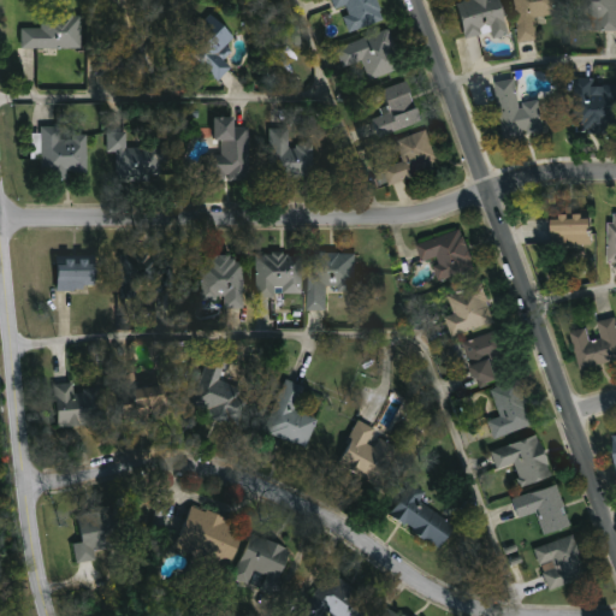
[(345,34),(339,13),(336,16),(330,0),(375,0),(383,22),(345,34)]
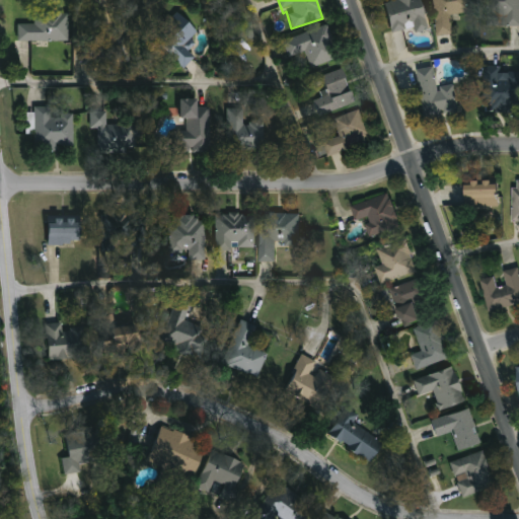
[(390,33),(382,4),(395,0),(418,0),(427,29),(414,33),(412,27),(390,33)]
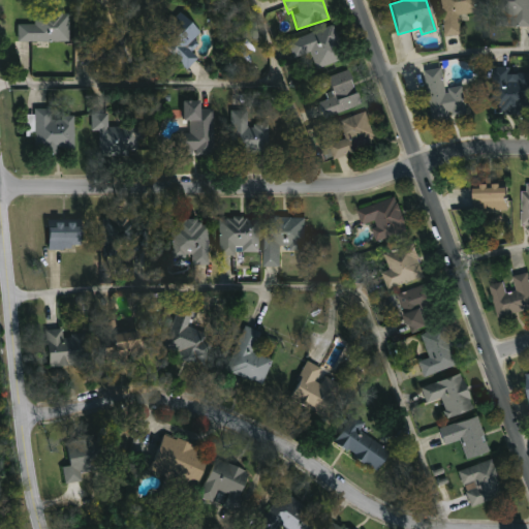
[(459,16),(461,35),(445,37),(440,0),(479,0),(481,13),(459,16)]
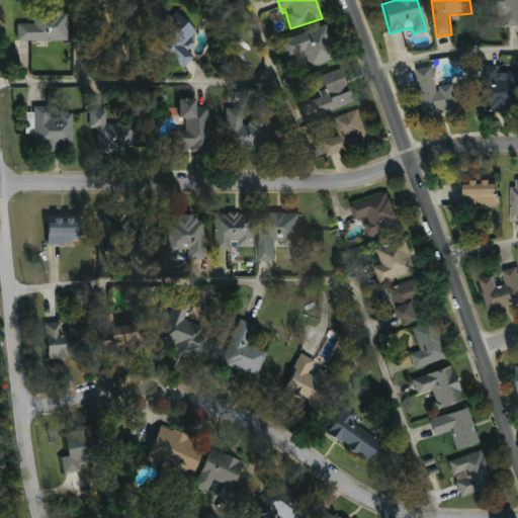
[(517,0),(517,27),(489,27),(489,0),(517,0)]
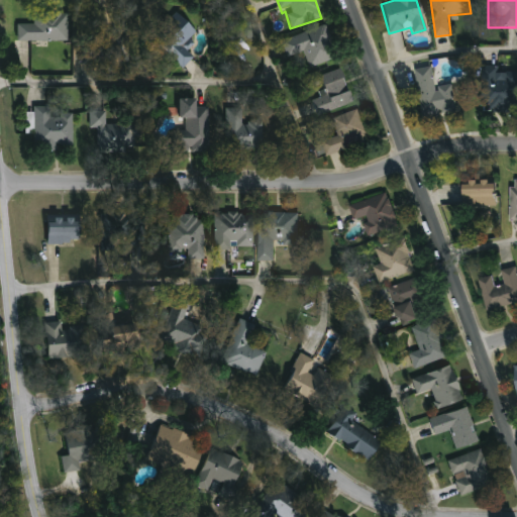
[(197,34),(184,47),(193,57),(182,69),(149,35),(175,11),(197,34)]
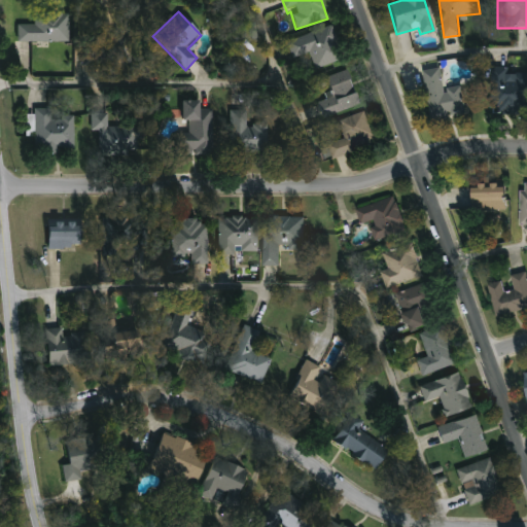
[(18,25),(35,25),(35,12),(67,12),(67,42),(18,42),(18,25)]
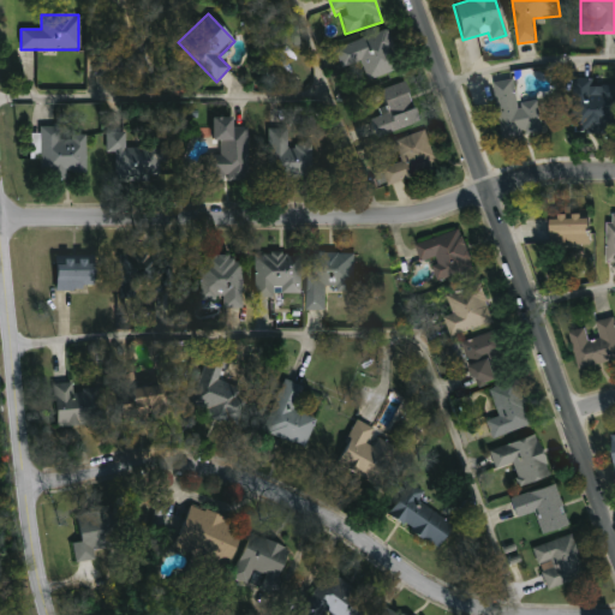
[(340,67),(334,48),(388,31),(400,70),(365,81),(359,63),(340,67)]
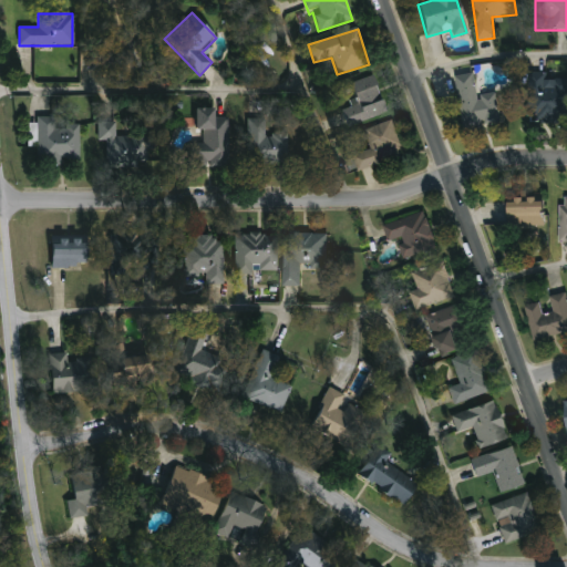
[(144,34),(117,33),(116,68),(143,69),(144,34)]
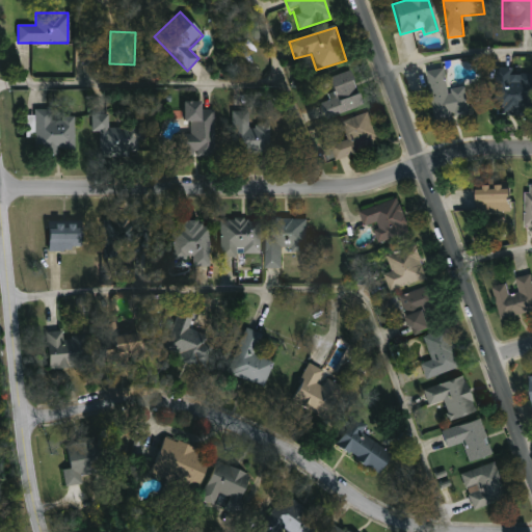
[(531,112),(495,112),(496,69),(514,70),(513,75),(531,75),(531,112)]
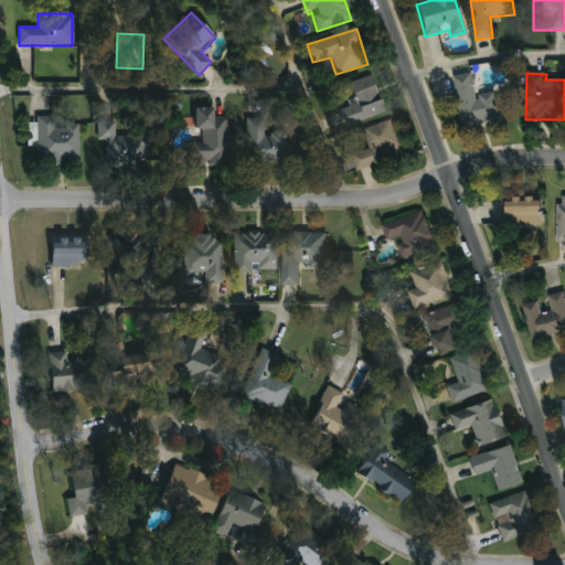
[(454,77),(472,74),(476,96),(493,94),(499,124),(461,130),(454,77)]
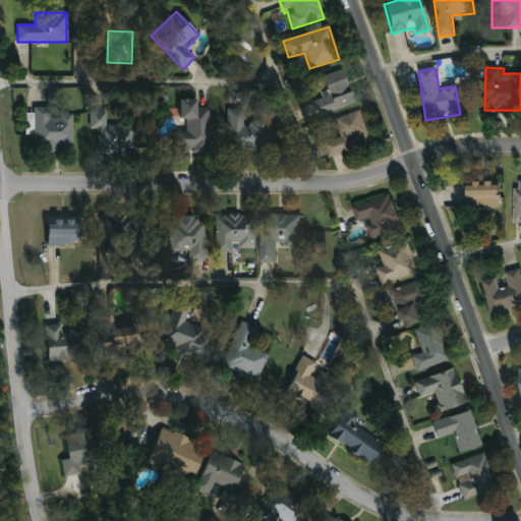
[(354,105),(316,115),(312,102),(324,98),(319,77),(344,70),(354,105)]
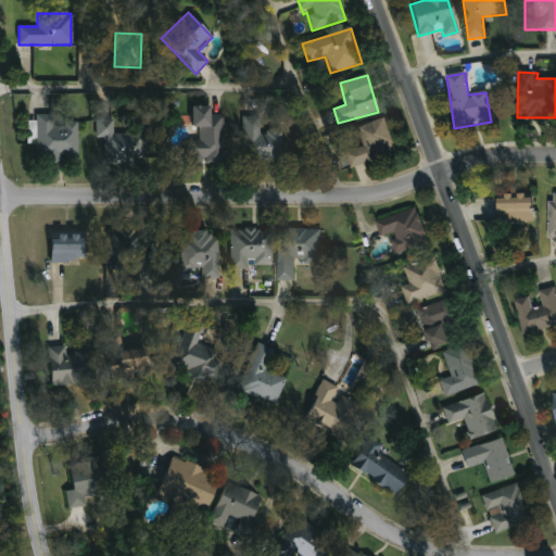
[(224,115),(226,162),(185,163),(184,140),(193,139),(192,106),(209,105),(210,115),(224,115)]
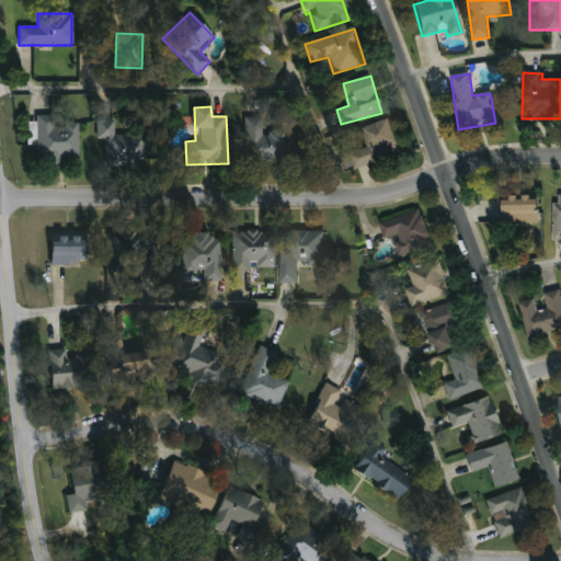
[(285,132),(285,162),(247,162),(247,118),(262,118),(262,132),(285,132)]
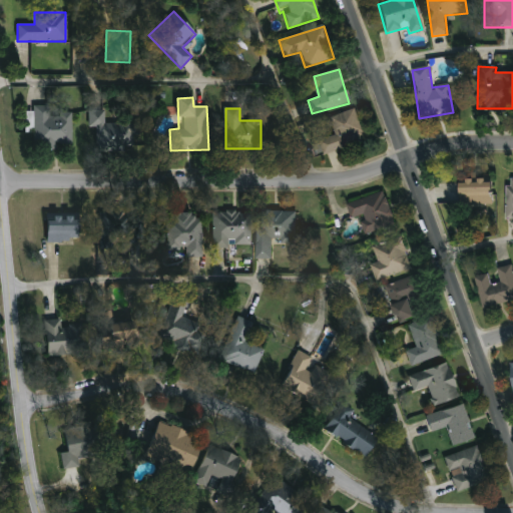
[(33,109),(71,109),(71,148),(33,148),(33,109)]
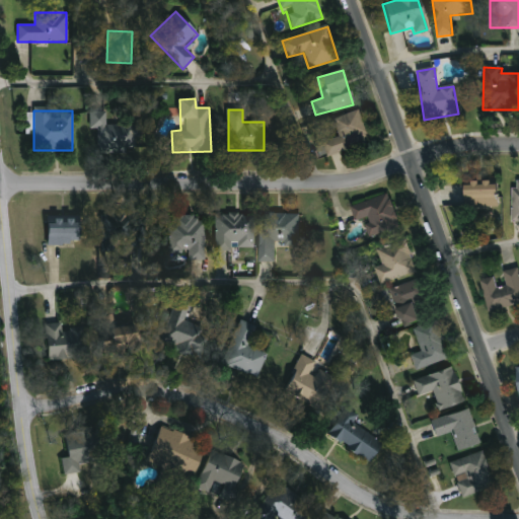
[(332,119),(359,112),(368,145),(327,156),(323,143),(339,138),(332,119)]
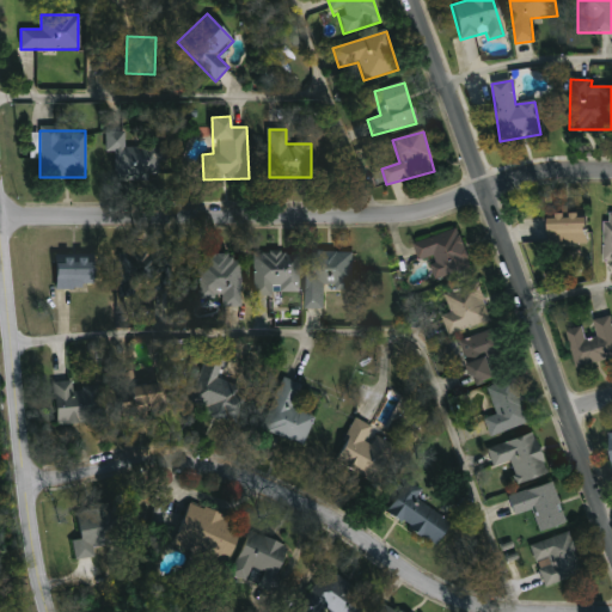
[(124,146),(159,146),(158,177),(112,177),(114,133),(124,133),(124,146)]
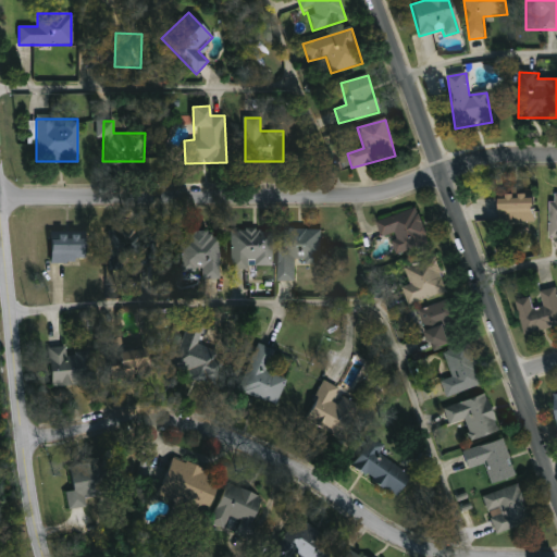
[(498,197),(532,197),(532,224),(498,224),(498,197)]
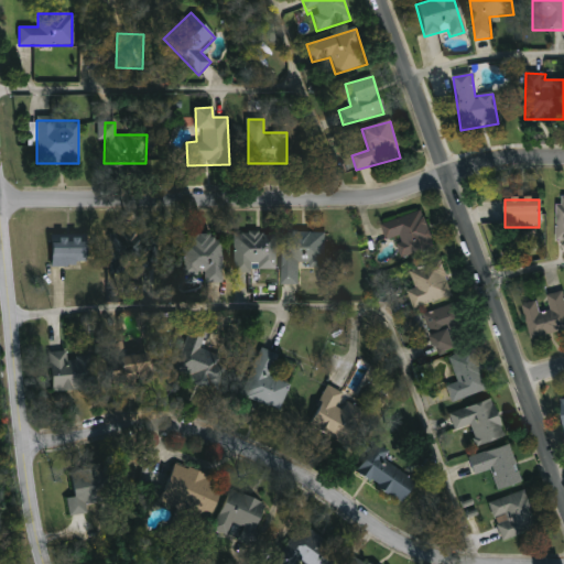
[(400,238),(387,242),(381,225),(422,212),(433,248),(405,257),(400,238)]
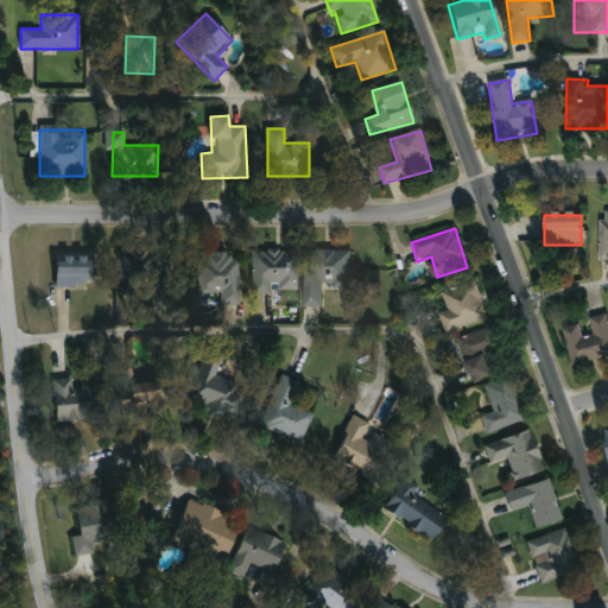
[(304,308),(305,251),(350,252),(349,291),(322,290),(321,309),(304,308)]
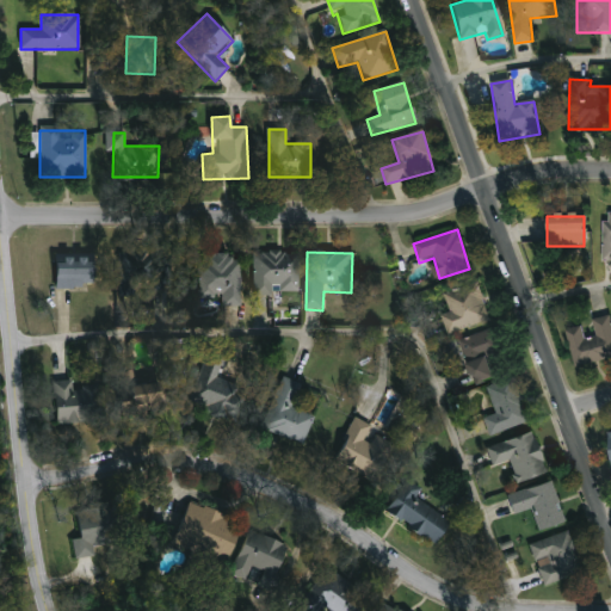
[(141,255),(167,253),(168,289),(143,290),(141,255)]
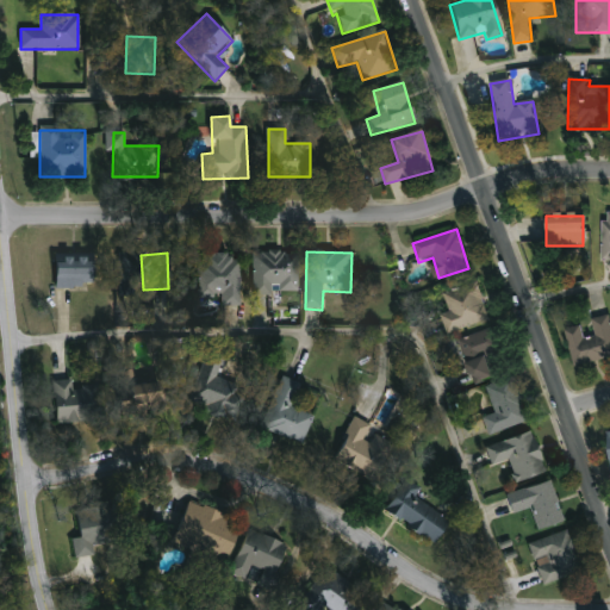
[(298,253),(298,292),(253,292),(253,253),(298,253)]
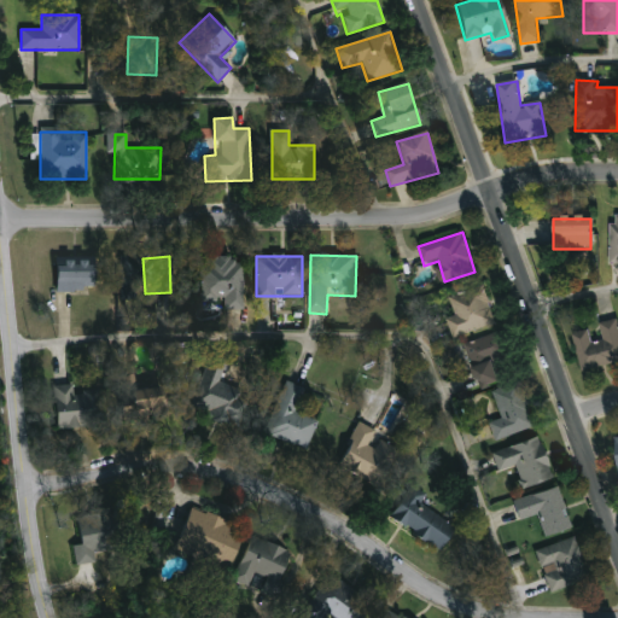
[(243,260),(243,309),(200,309),(200,260),(243,260)]
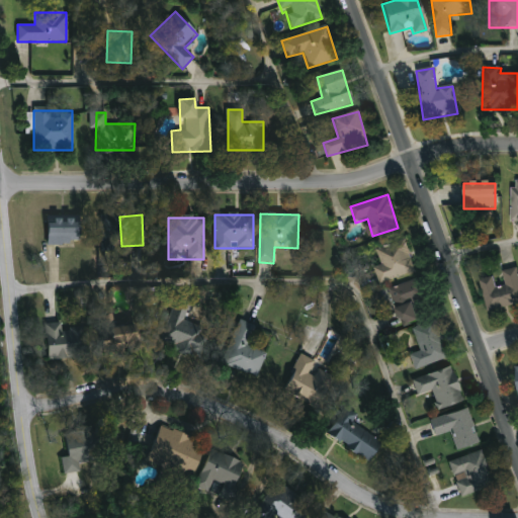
[(47,219),(78,219),(78,244),(47,244),(47,219)]
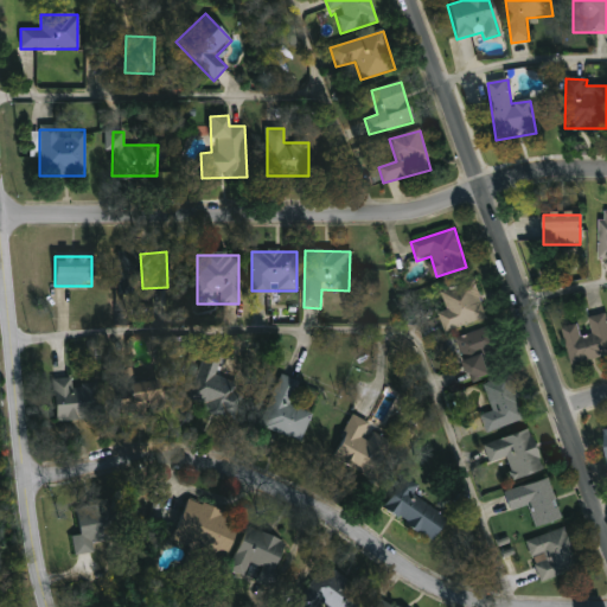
[(439,314),(445,313),(440,292),(475,282),(485,321),(442,332),(439,314)]
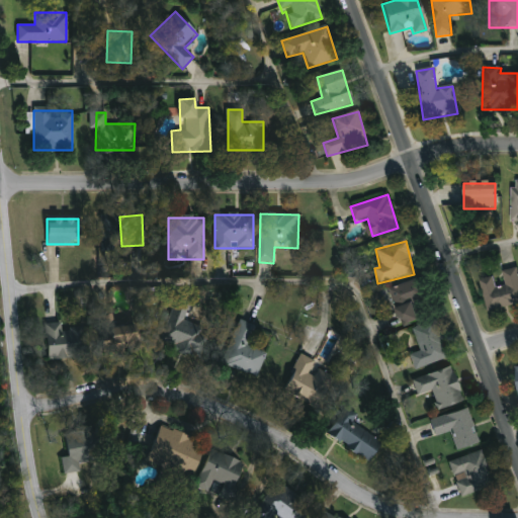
[(479,280),(497,276),(498,284),(503,283),(501,272),(517,269),(517,273),(517,304),(487,312),(479,280)]
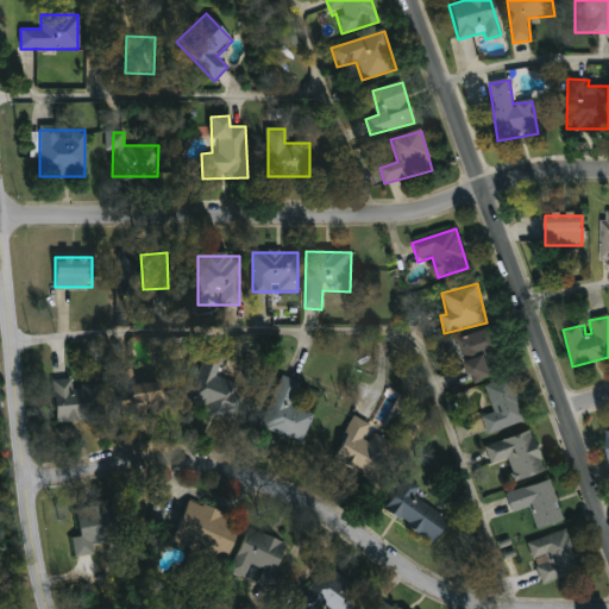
[(491,377),(470,384),(456,341),(495,328),(502,351),(484,357),(491,377)]
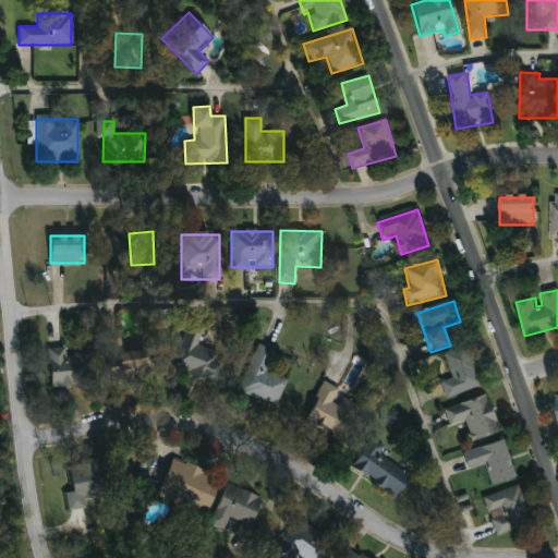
[(171,373),(185,322),(208,328),(202,350),(221,355),(214,385),(171,373)]
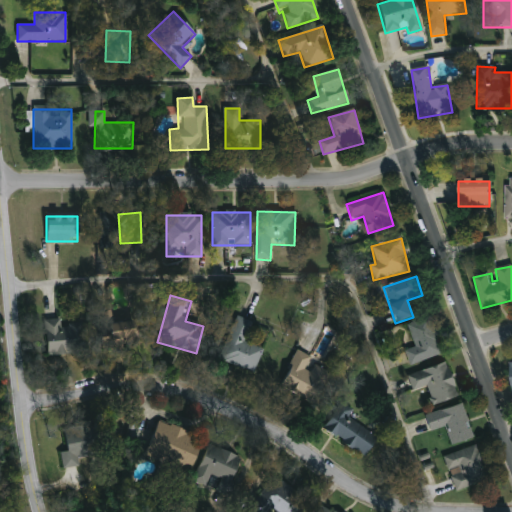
[(94,317),(137,306),(144,335),(101,345),(94,317)]
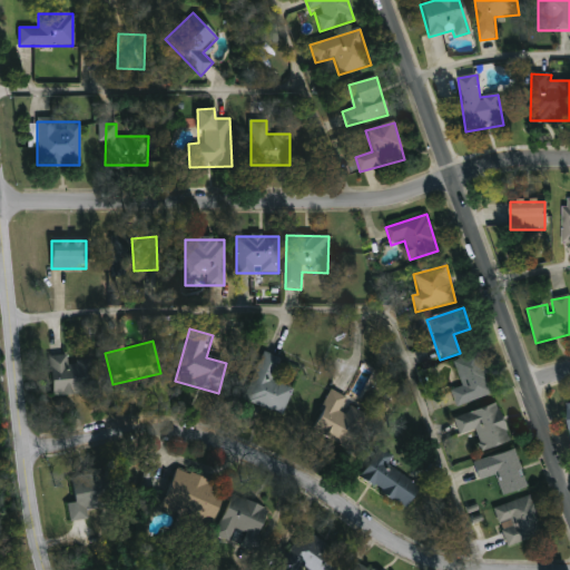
[(292,389),(283,414),(245,401),(262,352),(281,359),(272,382),(292,389)]
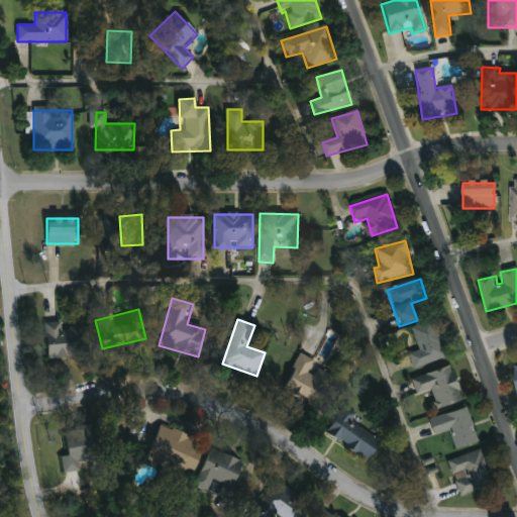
[(435,321),(446,358),(412,370),(408,354),(418,351),(411,329),(435,321)]
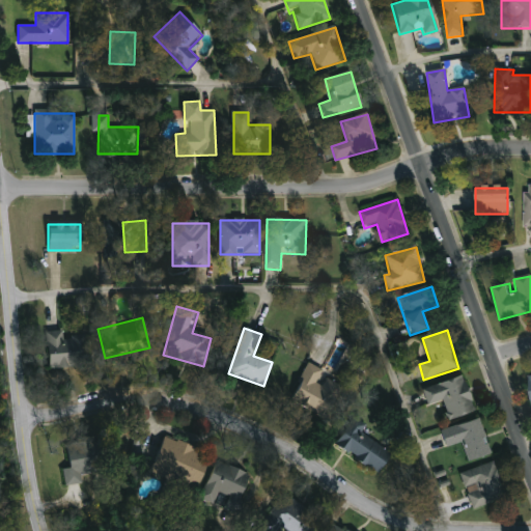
[(63,337),(87,336),(88,367),(47,369),(46,333),(63,332),(63,337)]
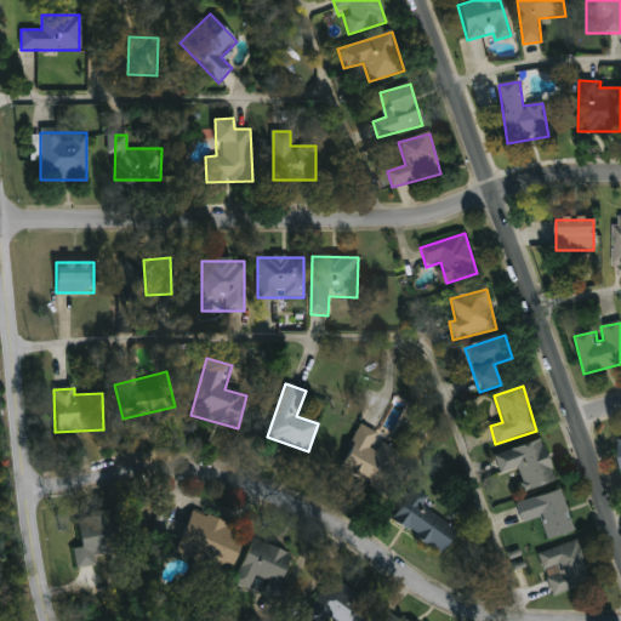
[(340,472),(355,429),(399,446),(382,489),(340,472)]
